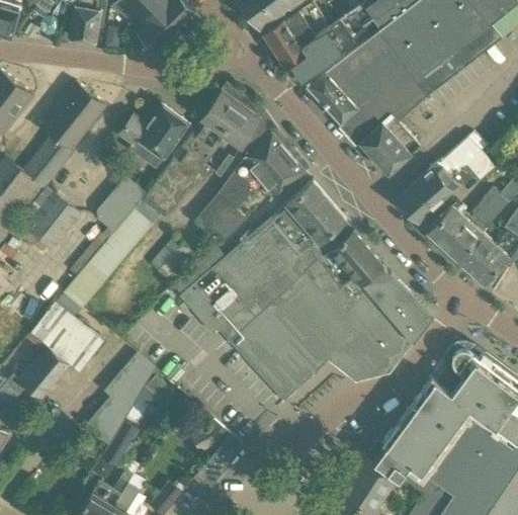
[(0,0),(0,34),(11,38),(20,7),(0,0)]
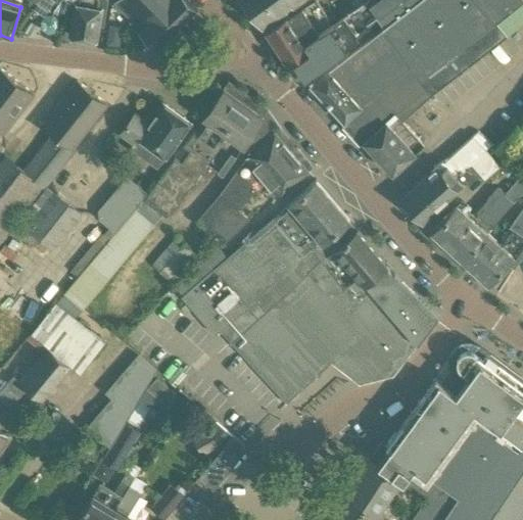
[(40,0),(37,5),(34,10),(44,18),(56,0),(63,0),(69,4),(70,6),(76,2),(78,0),(40,0)]
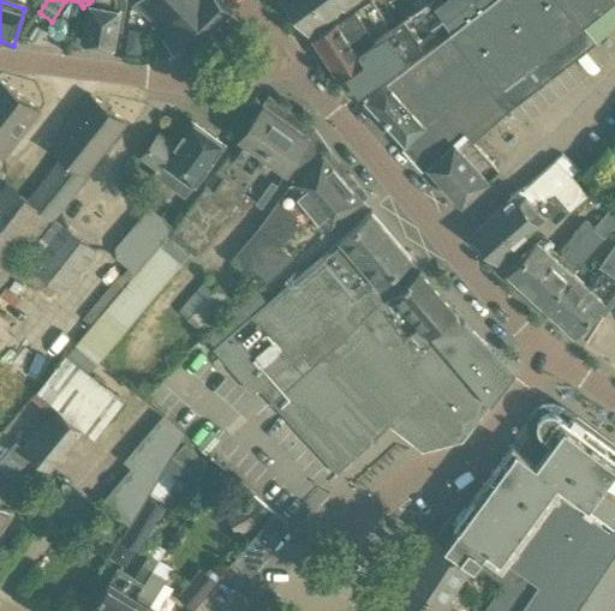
[(125,0),(91,0),(89,3),(82,45),(87,46),(89,48),(95,49),(99,48),(112,51),(115,33),(121,34),(127,3),(125,0)]
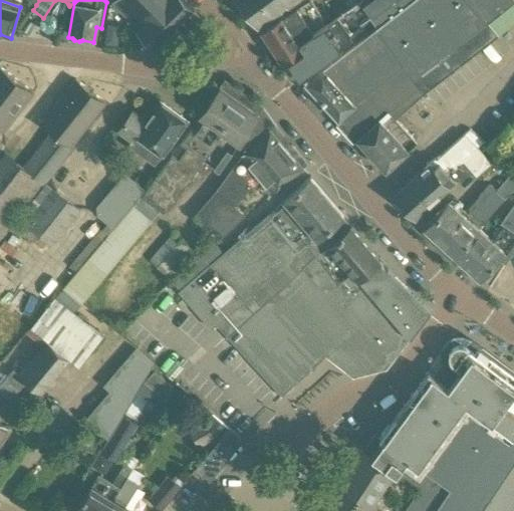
[(192,11),(181,0),(109,0),(110,0),(140,32),(138,34),(153,49),(192,11)]
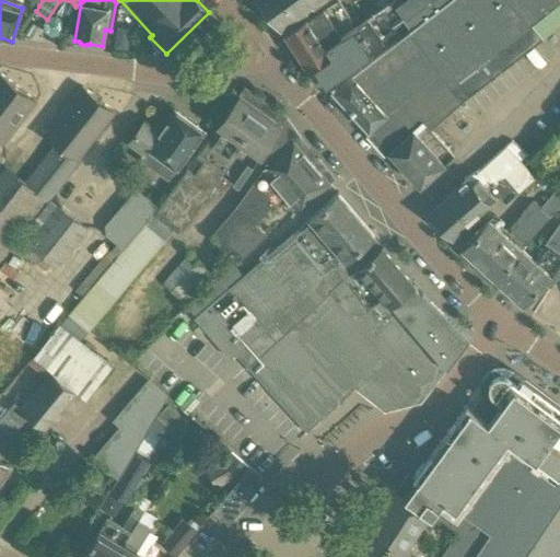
[(258,0),(281,30),(322,0),(258,0)]
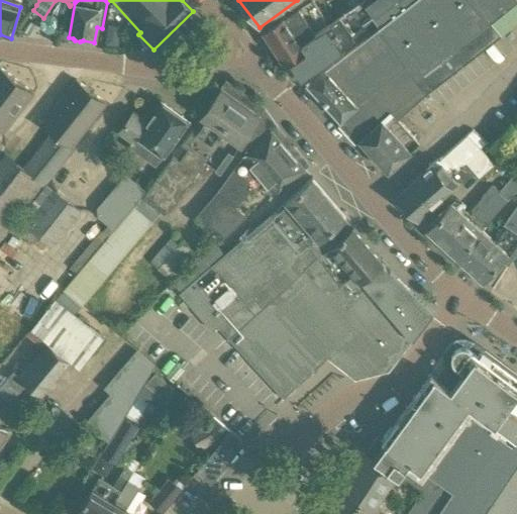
[(300,45),(328,25),(312,0),(311,0),(284,18),(284,17),(263,31),(285,65),(305,52),(300,45)]
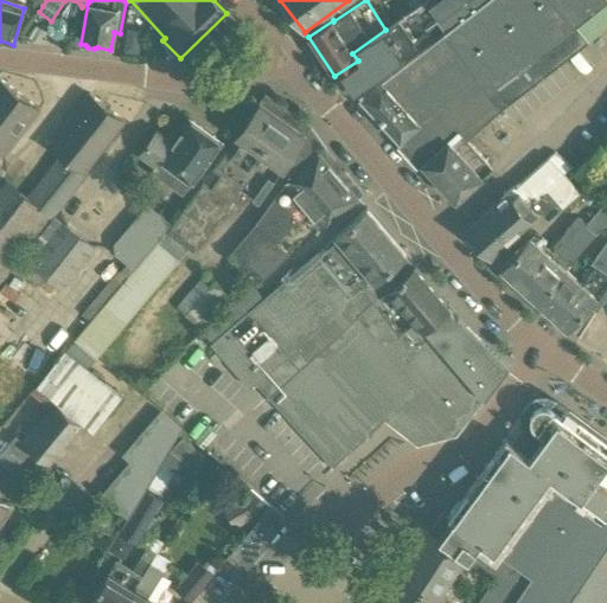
[(502,110),(587,45),(575,30),(606,5),(606,2),(605,0),(489,0),(362,101),(360,102),(400,145),(404,141),(425,164),(460,136),(467,142),(502,110)]
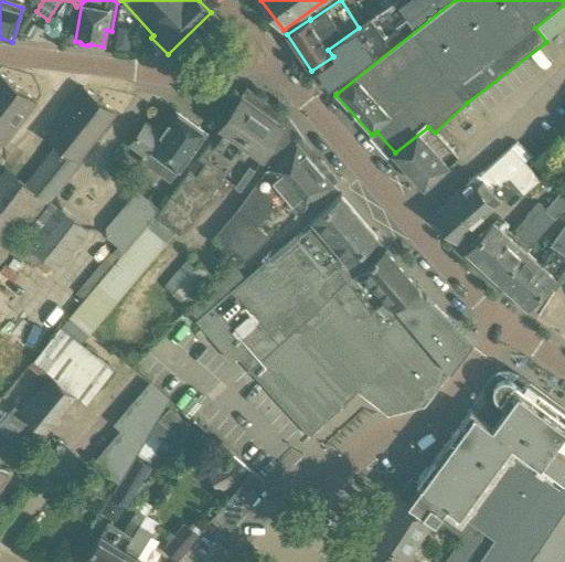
[(397,0),(398,1),(412,20),(438,0),(397,0)]
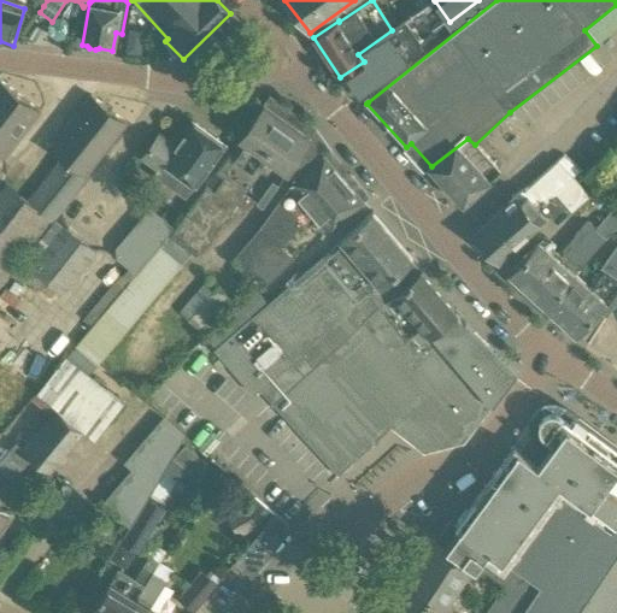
[(364,62),(340,77),(353,98),(450,25),(448,23),(450,22),(435,1),(392,30),(358,54),(364,62)]
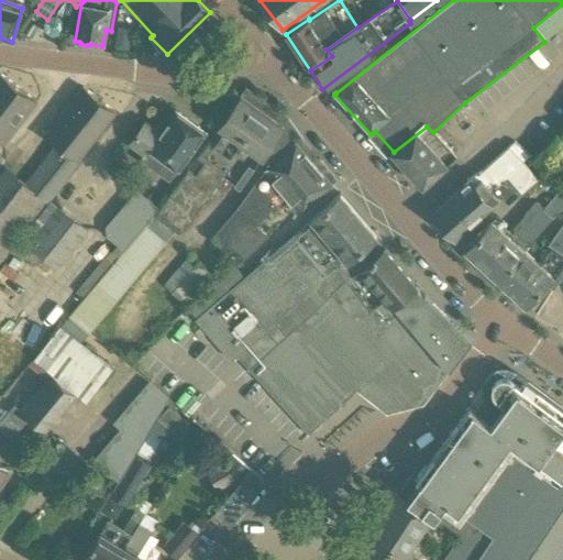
[(0,111),(18,89),(0,75),(0,111)]
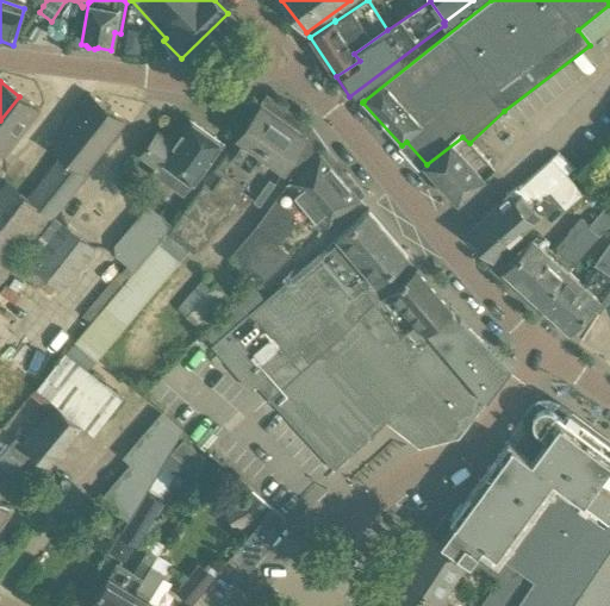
[(19,97),(0,120),(0,154),(5,158),(39,112),(19,97)]
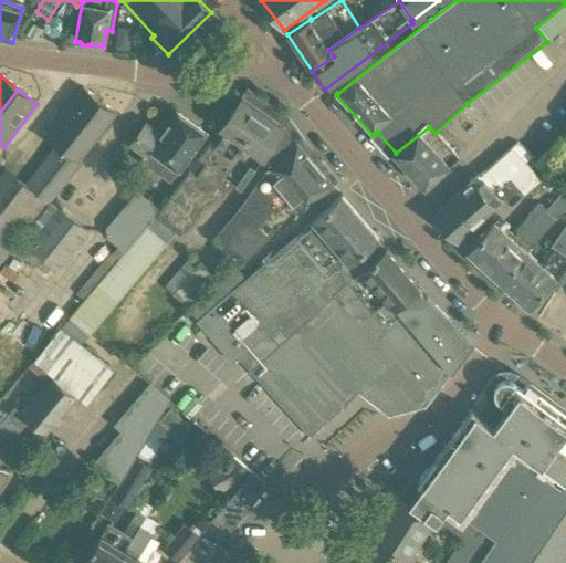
[(82,91),(45,138),(63,153),(77,165),(115,117),(95,102),(82,91)]
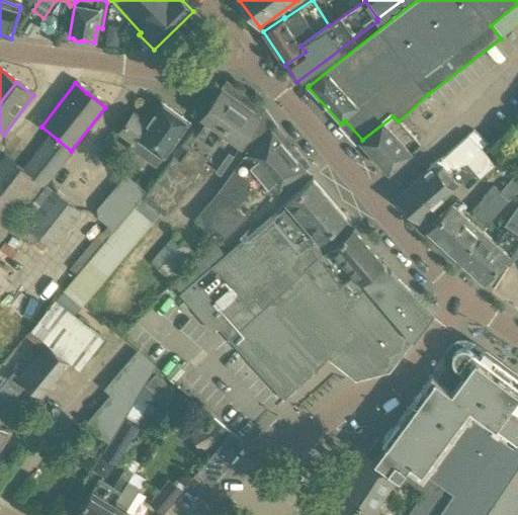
[(222,90),(201,117),(221,131),(241,104),(222,90)]
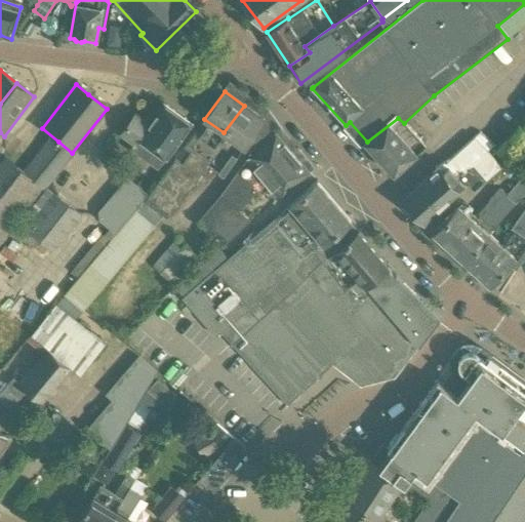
[(145,161),(177,115),(163,105),(149,124),(135,115),(121,134),(135,145),(130,151),(145,161)]
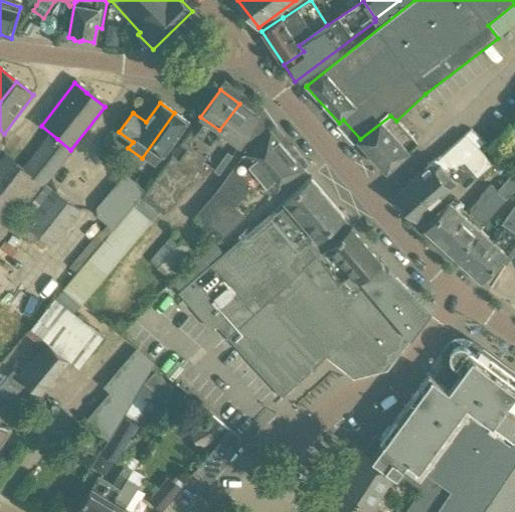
[(238,144),(259,117),(239,104),(219,130),(238,144)]
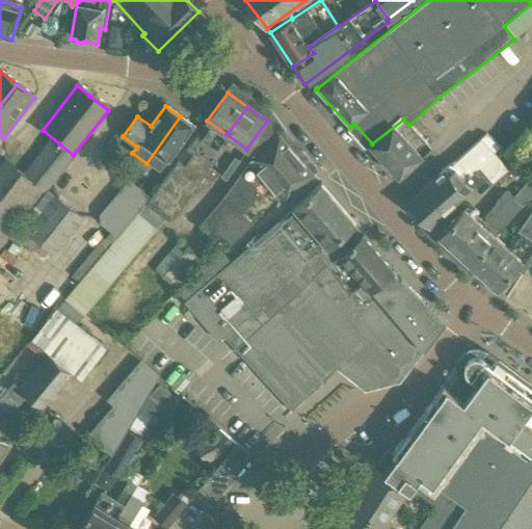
[(194,127),(180,116),(147,163),(161,174),(194,127)]
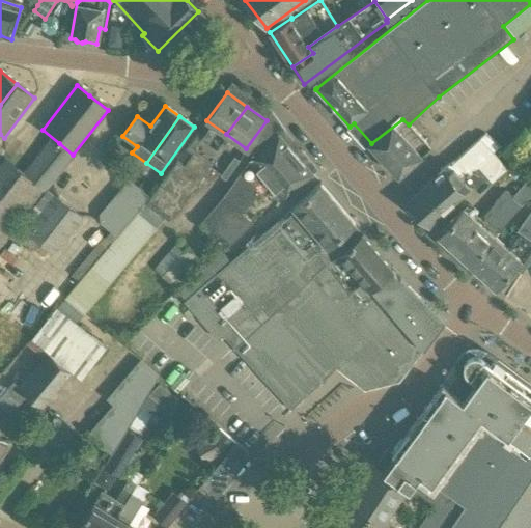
[(402,119),(371,143),(368,146),(398,178),(430,149),(429,148),(409,124),(402,119)]
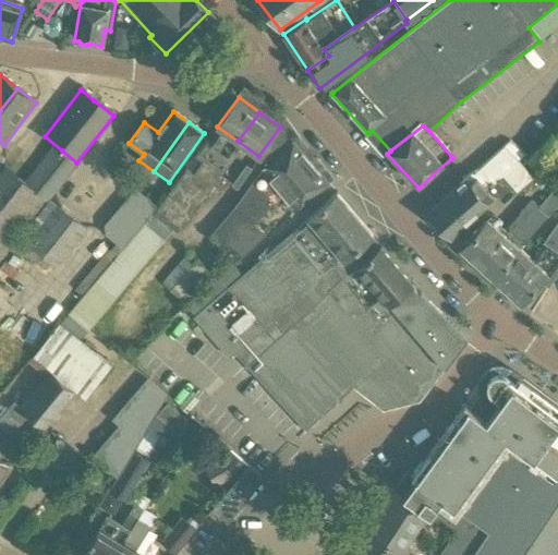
[(217,127),(213,133),(152,216),(172,231),(177,234),(219,176),(235,188),(258,156),(238,141),(217,127)]
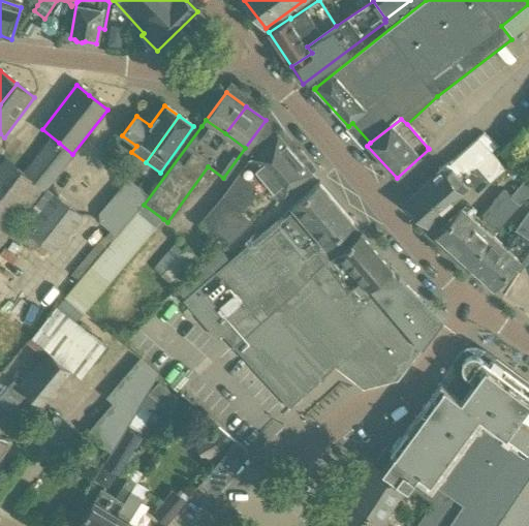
[(263,191),(300,160),(278,135),(252,159),(242,173),(223,199),(198,224),(224,249),(252,223),(241,214),(260,194),(263,191)]
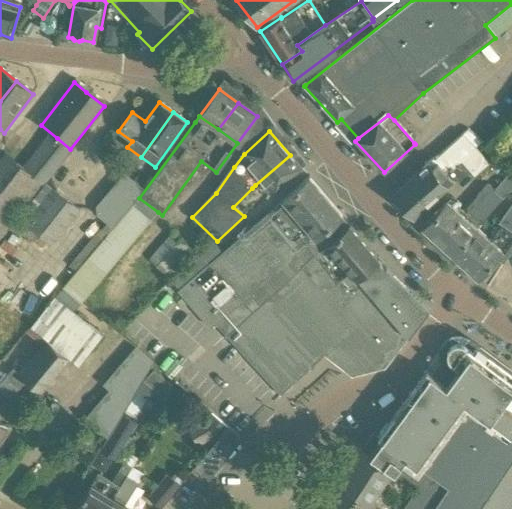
[(393,195),(414,219),(431,204),(430,203),(447,188),(446,187),(453,181),(461,189),(489,164),(476,149),(481,143),(468,131),(434,161),(433,160),(393,195)]
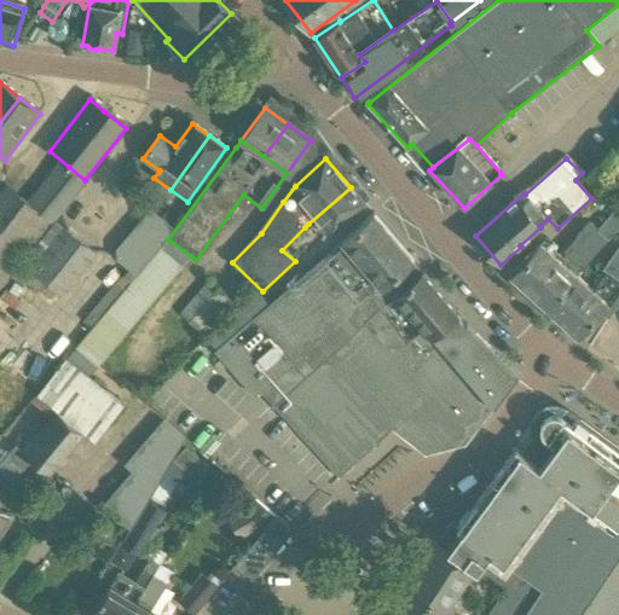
[(85,180),(69,167),(34,212),(53,227),(56,228),(61,221),(91,184),(85,180)]
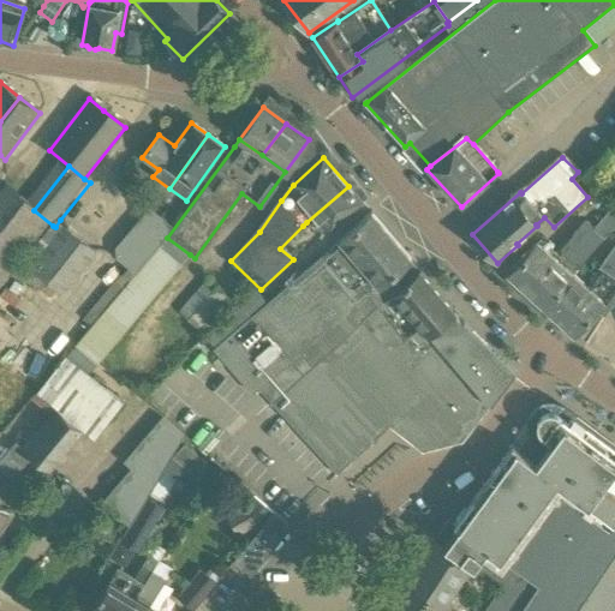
[(348,186),(306,222),(320,239),(363,203),(348,186)]
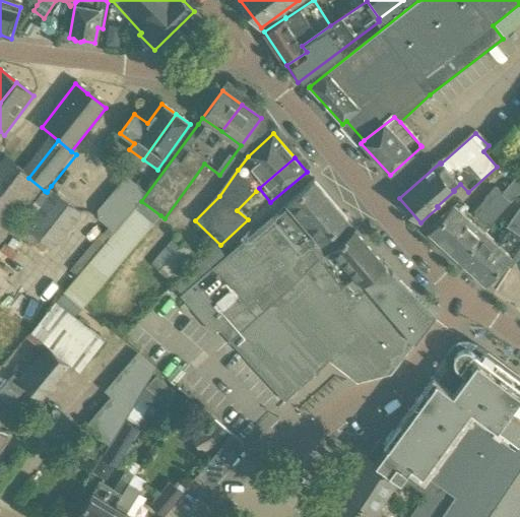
[(45,191),(28,178),(4,159),(0,165),(0,248),(13,231),(45,191)]
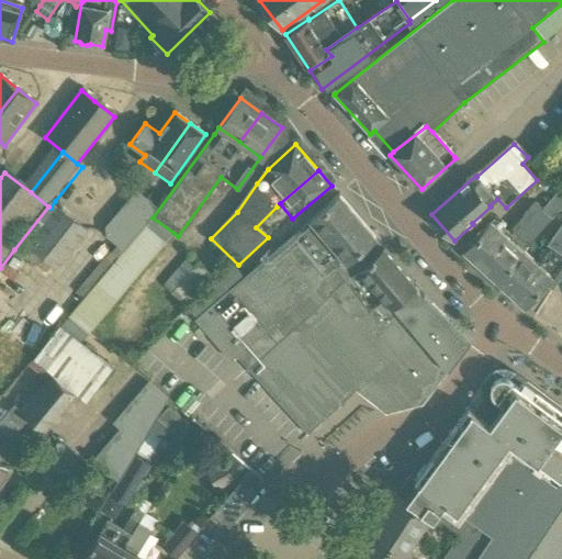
[(542,210),(561,187),(546,172),(526,194),(536,203),(509,233),(493,219),(486,226),(463,252),(493,279),(520,249),(524,252),(537,236),(552,220),(542,210)]
